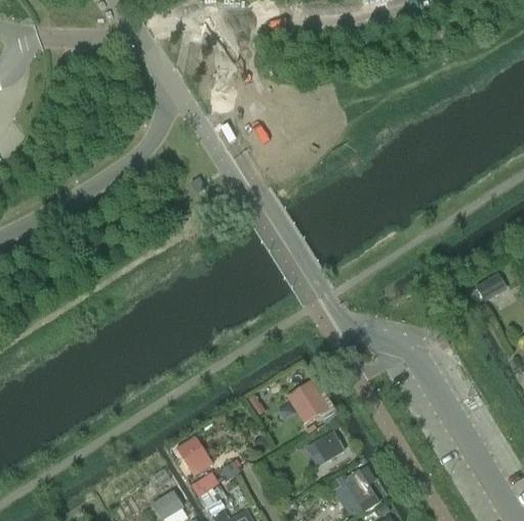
[(506,288),(497,273),(476,286),(485,301),(506,288)]
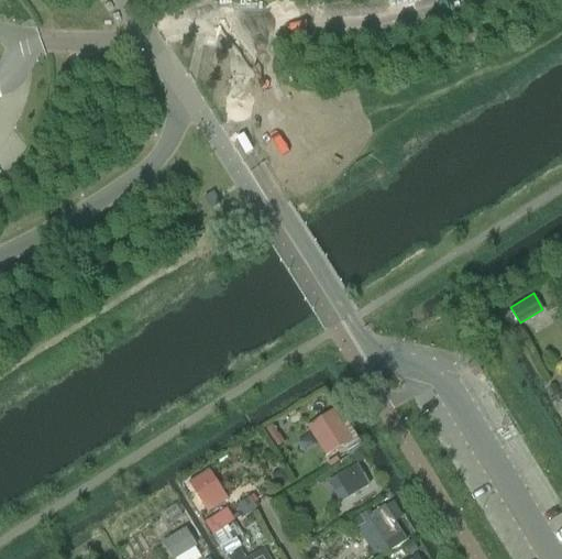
[(333,409),(309,424),(327,452),(351,437),(333,409)]
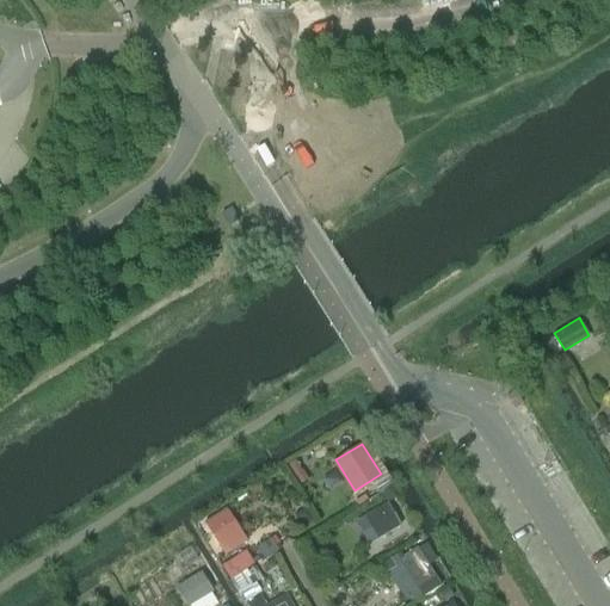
[(401,521),(389,502),(365,515),(379,536),(401,521)]
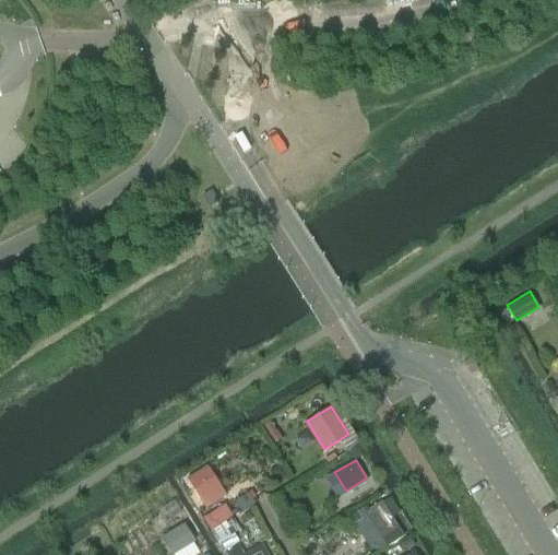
[(227,494),(210,463),(188,475),(206,506),(227,494)]
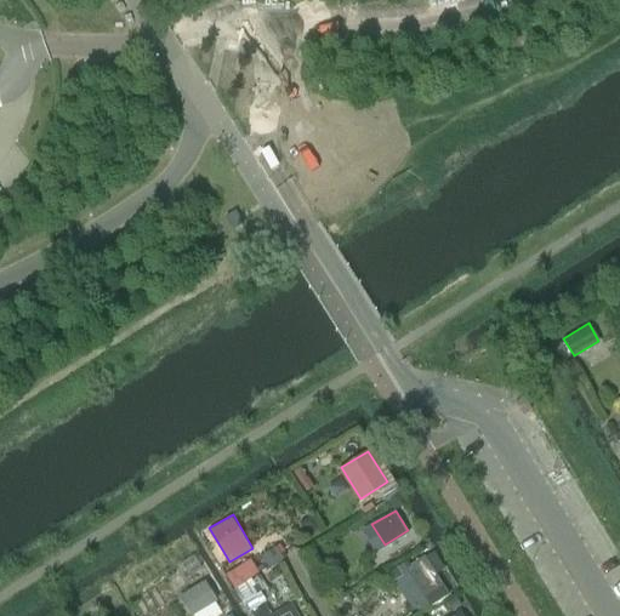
[(226,570),(235,583),(261,566),(252,552),(226,570)]
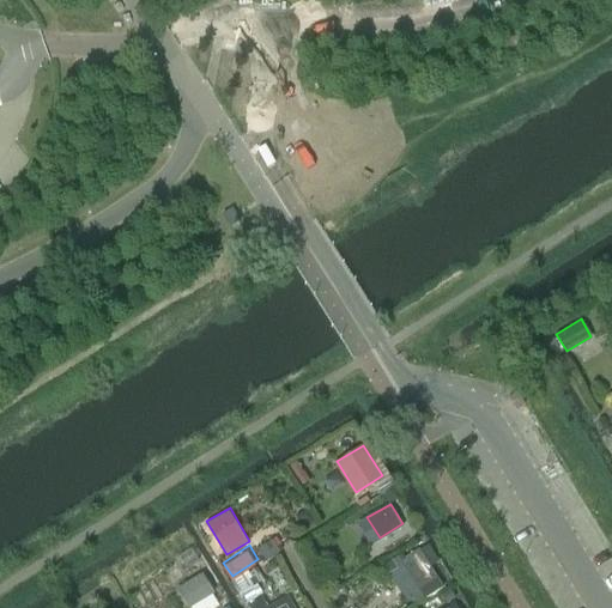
[(419,548),(388,567),(408,599),(423,589),(425,594),(441,583),(419,548)]
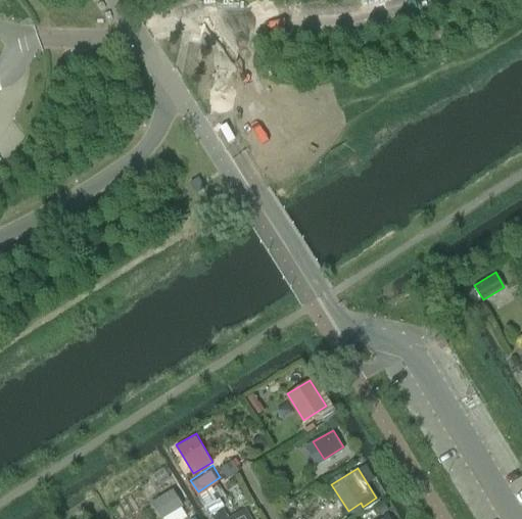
[(182,504),(173,488),(153,500),(162,515),(182,504)]
